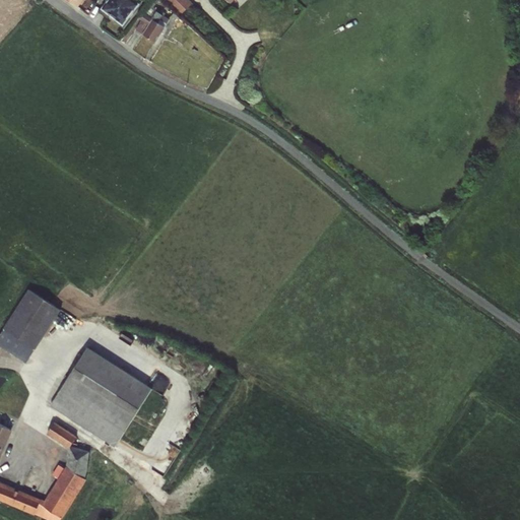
[(107,0),(99,11),(107,18),(109,16),(114,19),(113,20),(123,27),(130,18),(129,17),(132,13),(134,14),(142,3),(137,0),(107,0)]
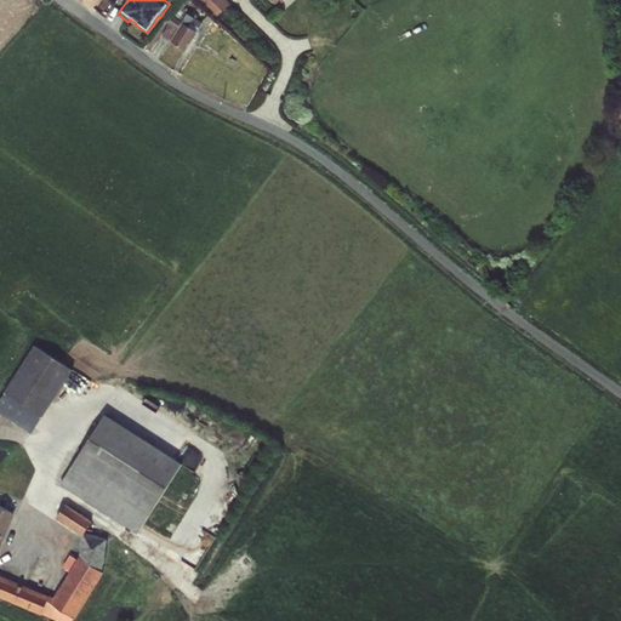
[(169,24),(163,35),(184,51),(201,23),(195,20),(197,17),(186,9),(184,7),(188,0),(180,0),(165,21),(169,24)]
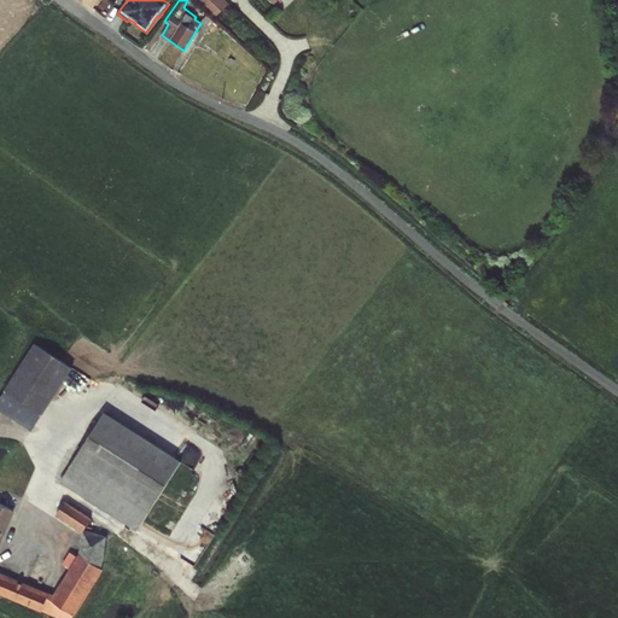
[(223,0),(196,0),(214,18),(228,4),(223,0)]
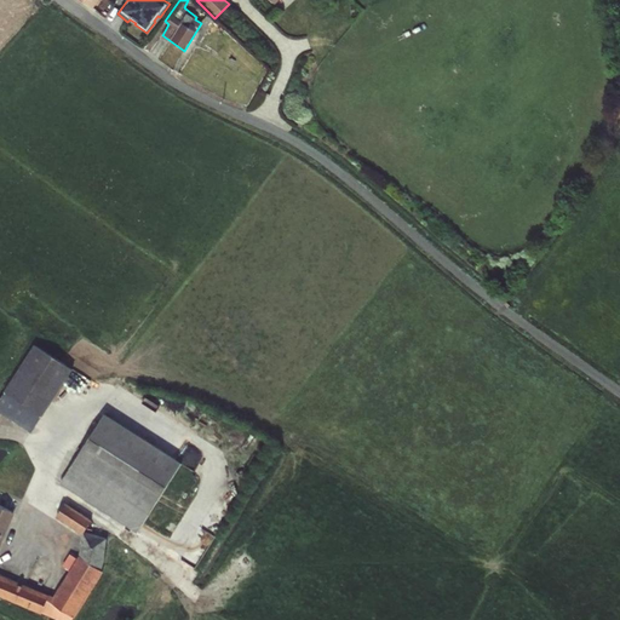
[(34,344),(0,397),(0,412),(32,432),(73,369),(34,344)]
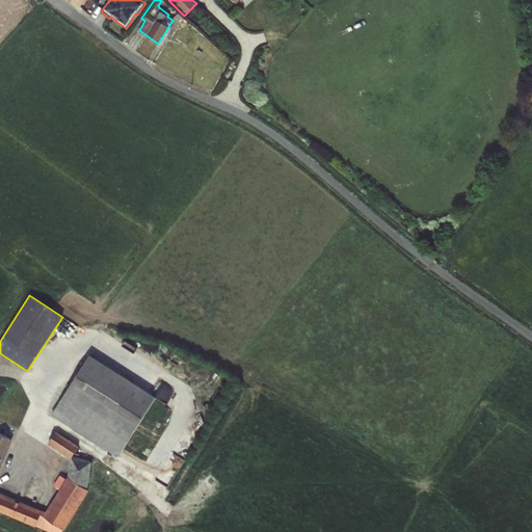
[(89,354),(52,416),(117,457),(156,397),(89,354)]
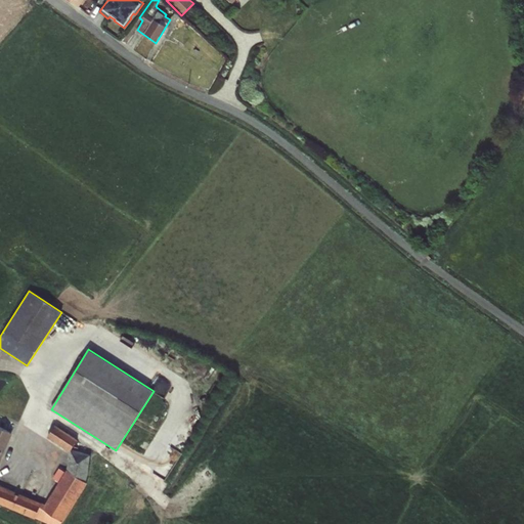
[(154,388),(165,395),(173,383),(162,376),(154,388)]
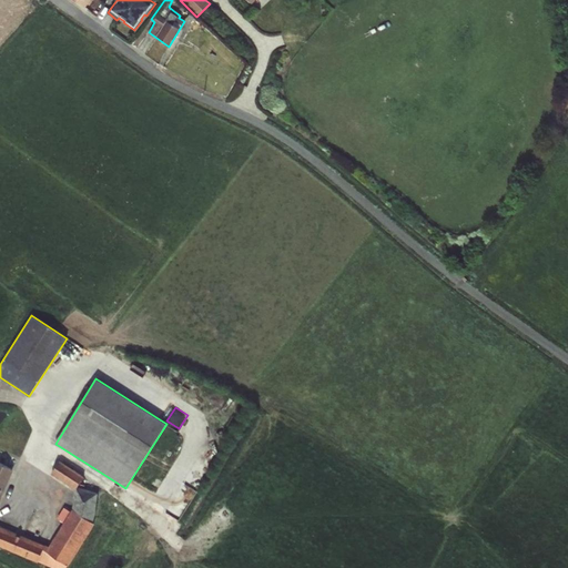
[(0,546),(51,567),(64,567),(67,565),(68,566),(94,524),(92,523),(94,516),(98,493),(78,487),(83,477),(60,460),(50,474),(74,489),(72,509),(70,511),(63,508),(58,518),(63,521),(49,547),(0,526),(0,500),(13,470),(0,463),(0,546)]
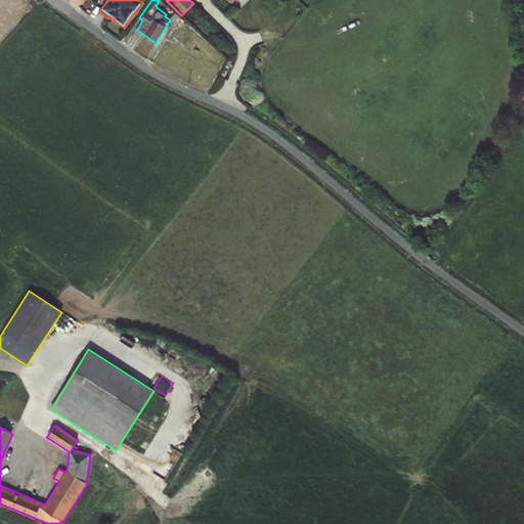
All buildings are outlined.
